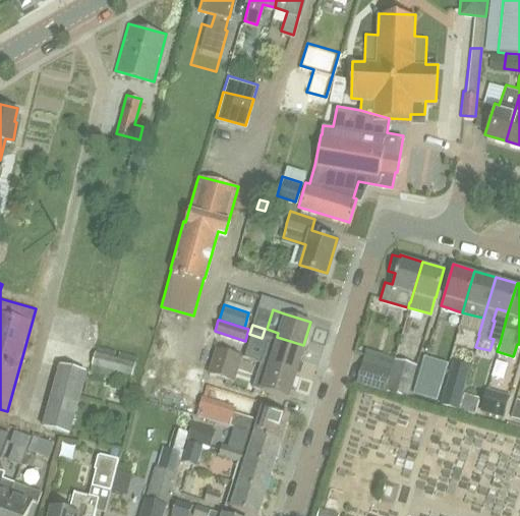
[(295,370),(303,345),(277,337),(278,333),(265,329),(262,338),(266,339),(263,349),(264,349),(261,359),(295,370)]
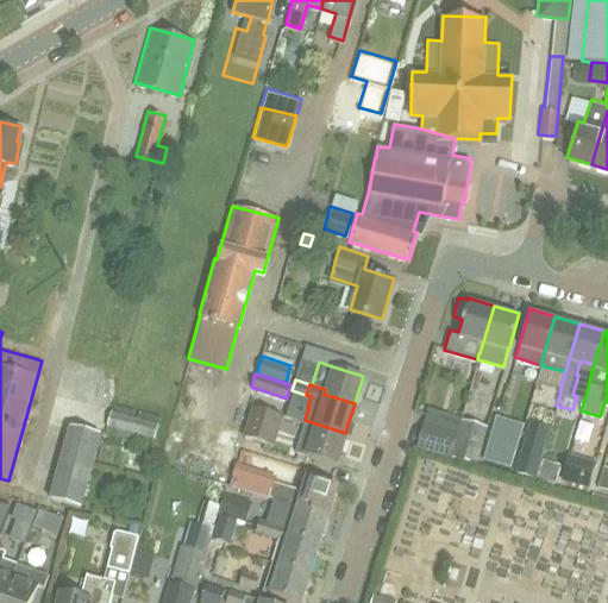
[(136,415),(131,414),(133,407),(112,401),(105,432),(152,444),(154,437),(158,421),(160,414),(138,408),(136,415)]
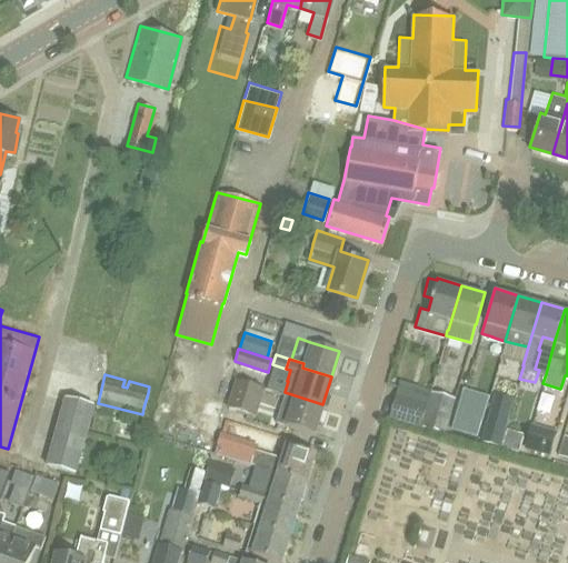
[(256,414),(265,386),(235,378),(227,405),(256,414)]
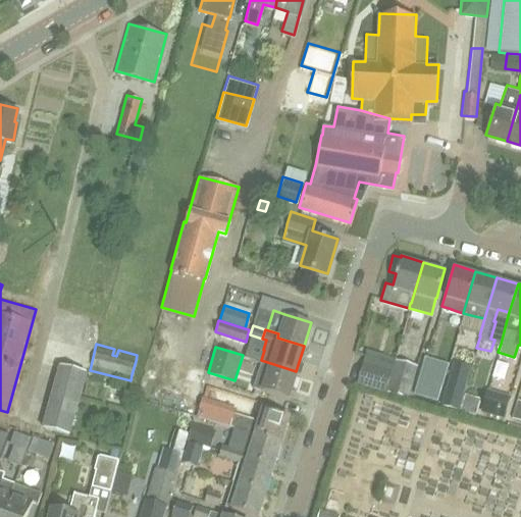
[(386,389),(408,396),(414,373),(417,363),(396,357),(386,389)]
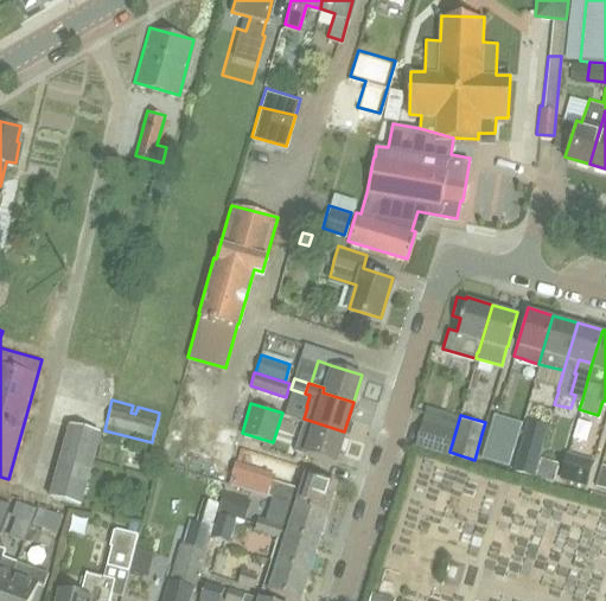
[(414,443),(447,454),(453,436),(455,429),(453,428),(422,417),(414,443)]
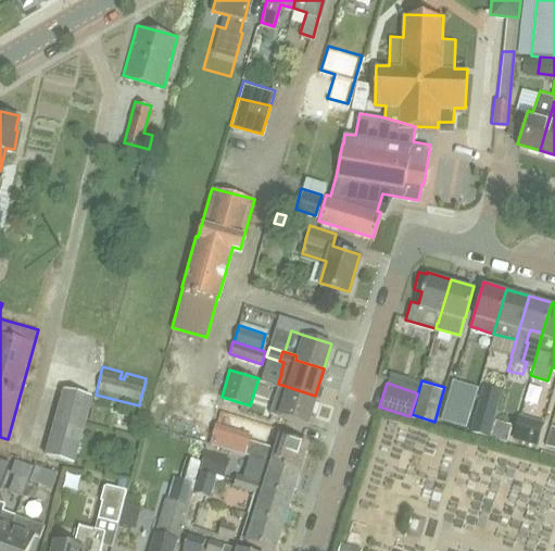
[(307,422),(315,396),(278,384),(275,396),(269,410),(307,422)]
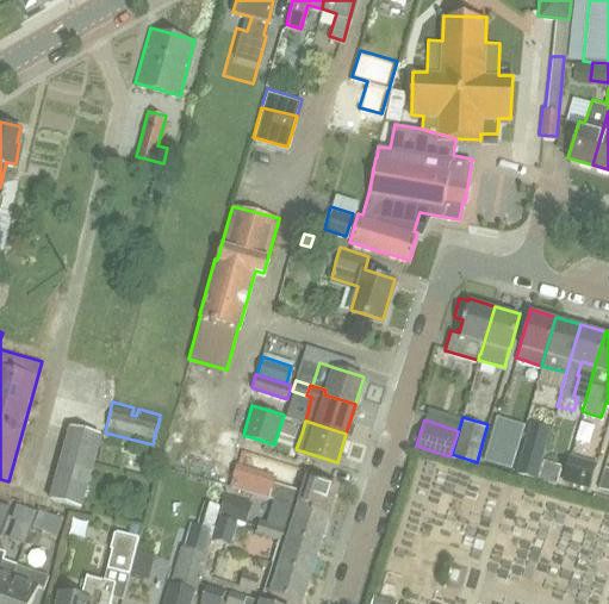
[(80,505),(98,431),(70,424),(51,498),(80,505)]
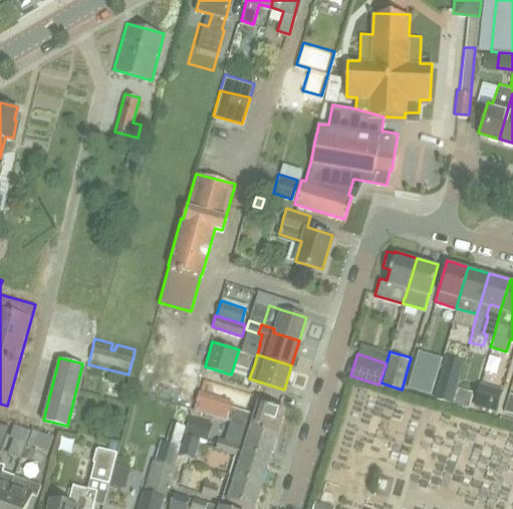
[(431,399),(438,376),(411,368),(405,391),(431,399)]
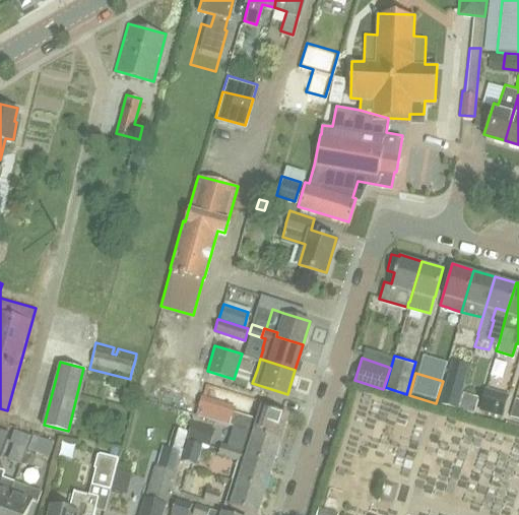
[(439,404),(454,408),(463,381),(448,376),(439,404)]
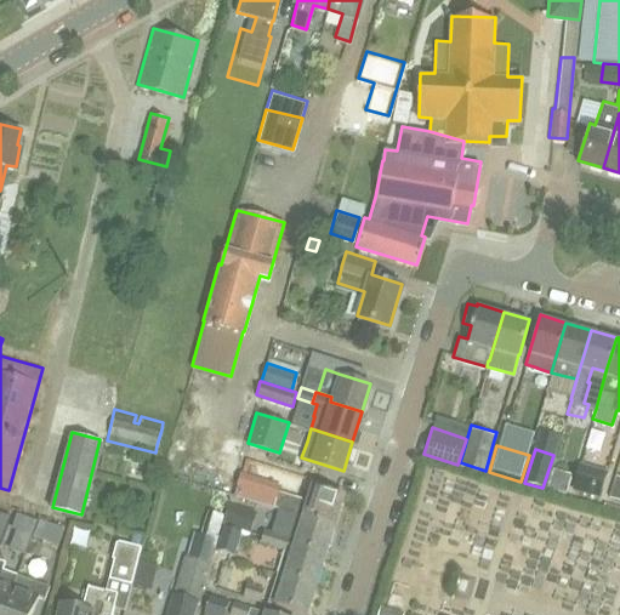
[(566,490),(572,471),(552,465),(546,484),(566,490)]
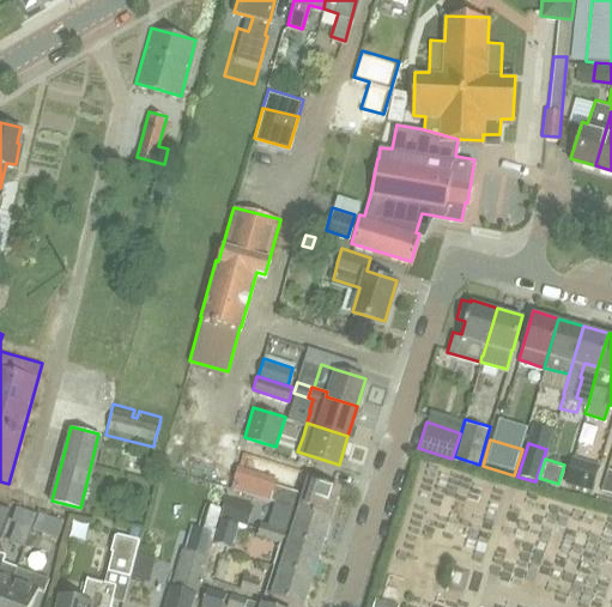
[(592,486),(597,467),(571,460),(565,478),(564,485),(589,493),(592,486)]
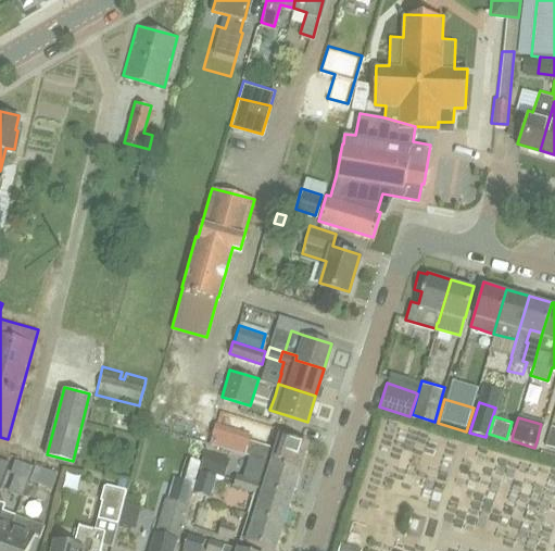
[(554,446),(554,424),(551,423),(544,443),(554,446)]
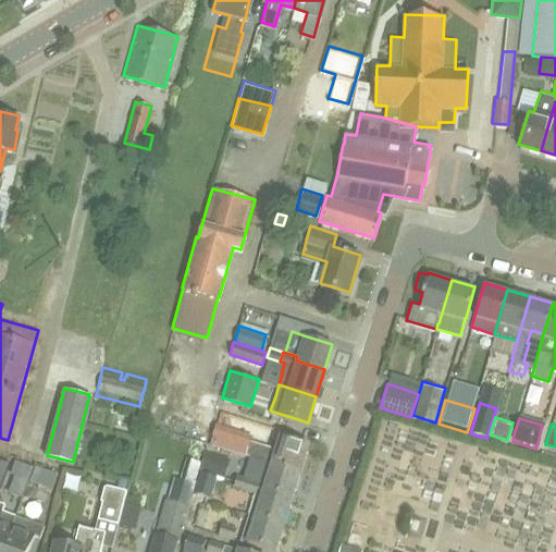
[(229,446),(246,452),(272,461),(272,460),(300,468),(308,442),(281,433),(276,446),(250,438),(249,440),(232,434),(229,446)]
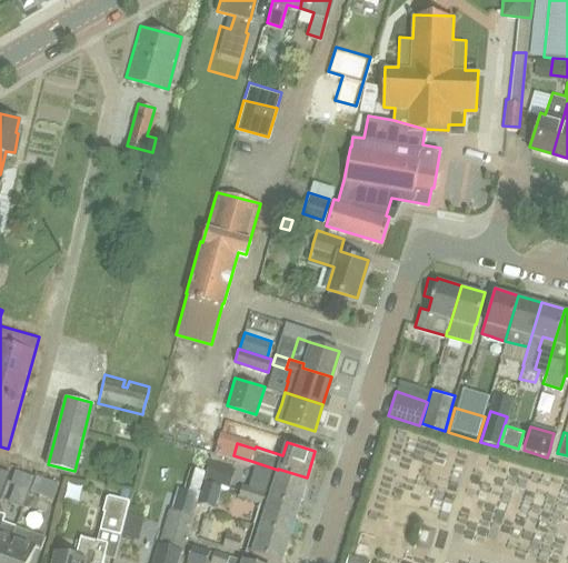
[(205,476),(217,481),(222,463),(210,460),(205,476)]
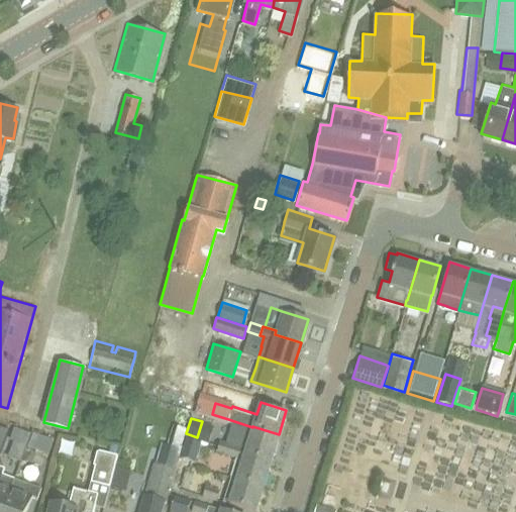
[(0,438),(3,440),(8,427),(0,423),(0,438)]
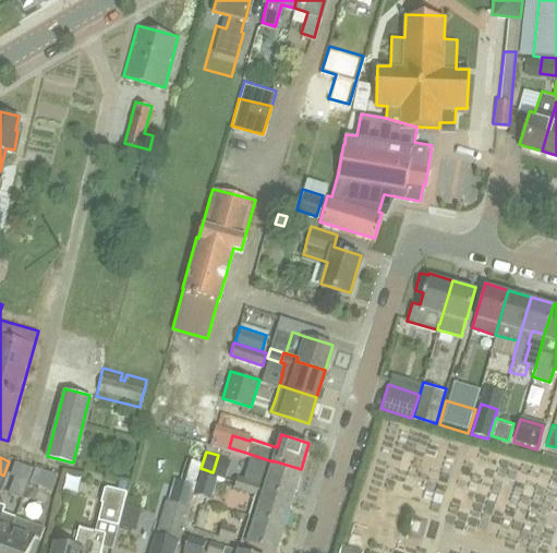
[(28,476),(33,464),(23,460),(19,472),(28,476)]
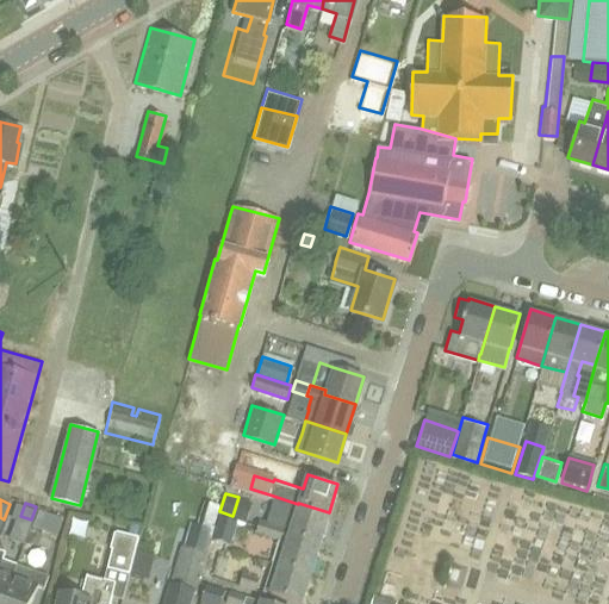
[(319,542),(329,512),(298,503),(298,504),(291,527),(260,517),(258,522),(319,542)]
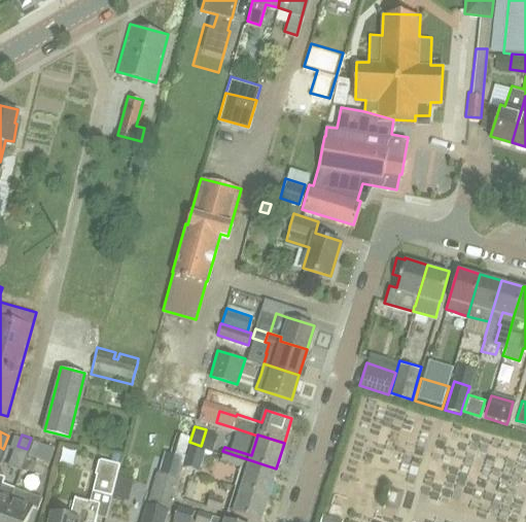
[(34,439),(29,452),(49,459),(55,446),(34,439)]
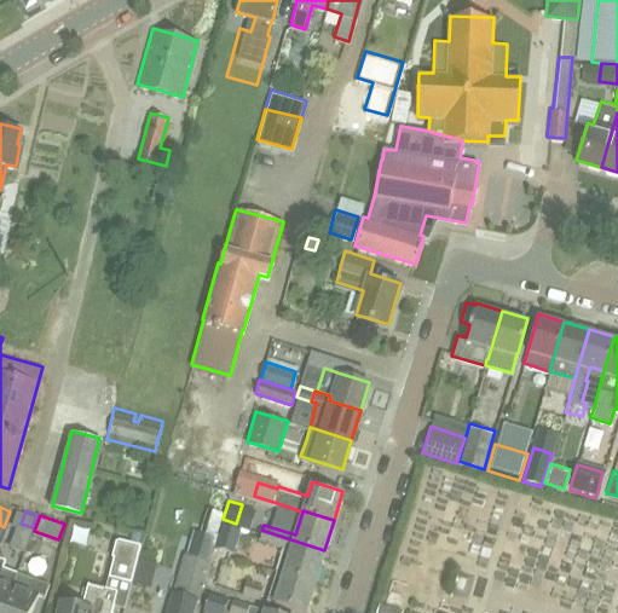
[(204,518),(201,527),(211,531),(214,521),(204,518)]
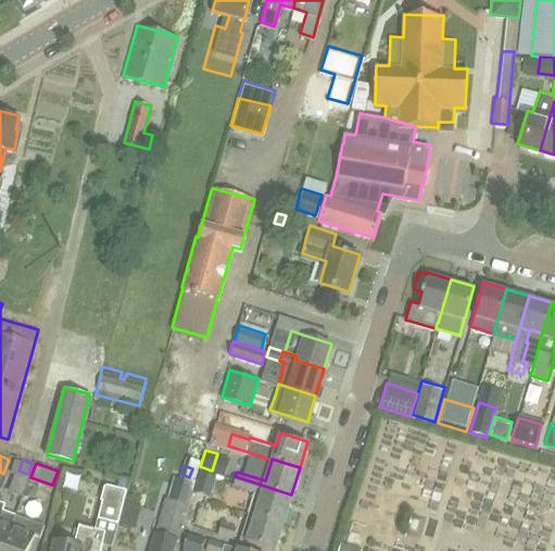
[(209,495),(215,473),(199,468),(193,490),(209,495)]
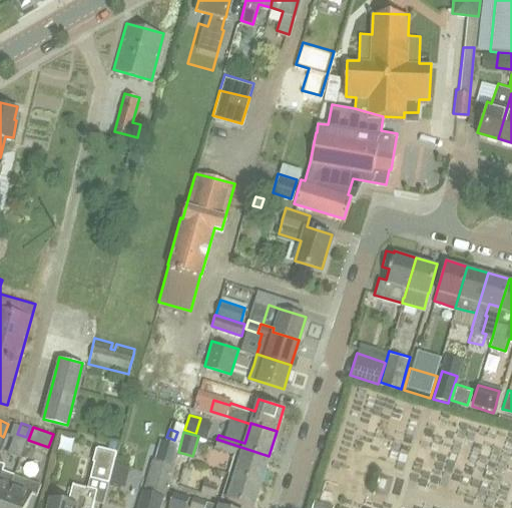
[(261,480),(269,456),(216,439),(215,444),(235,450),(229,470),(261,480)]
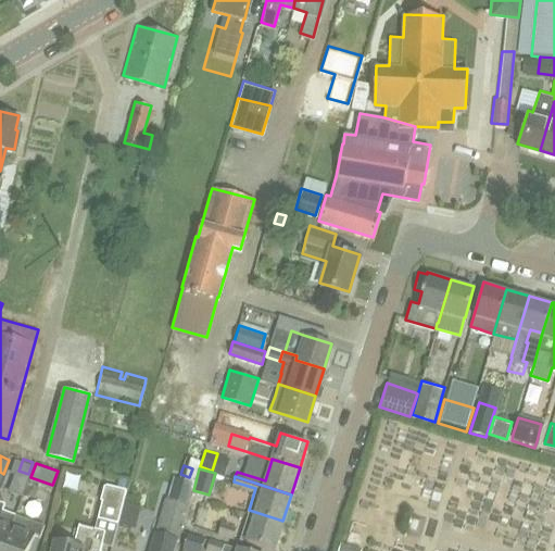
[(117,522),(126,488),(106,483),(98,516),(117,522)]
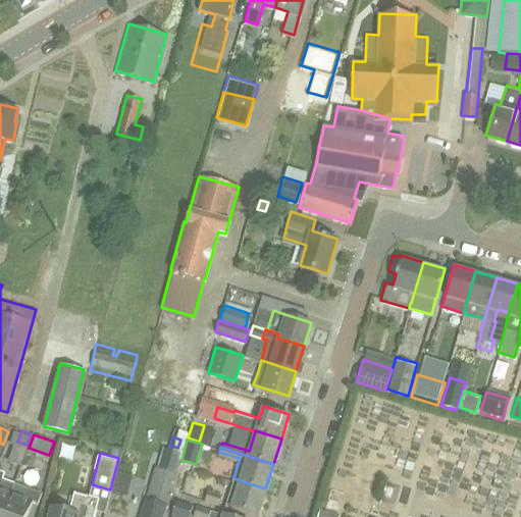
[(162,516),(176,471),(159,465),(149,498),(145,497),(139,516),(162,516)]
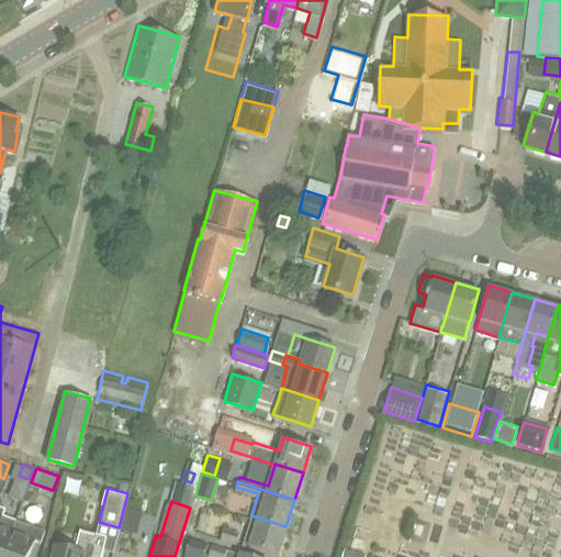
[(0,556),(15,517),(2,513),(4,507),(0,504),(0,556)]
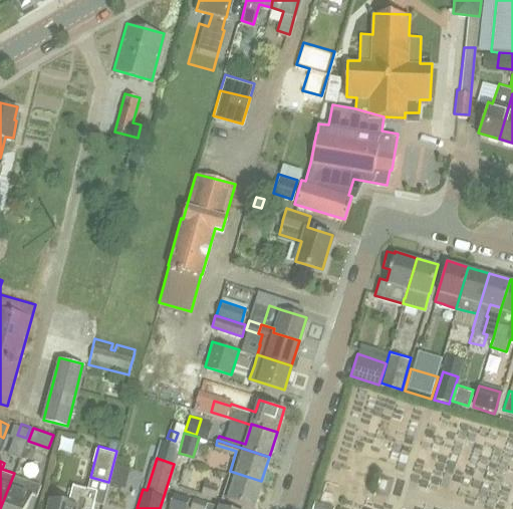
[(134,485),(139,466),(125,462),(119,481),(134,485)]
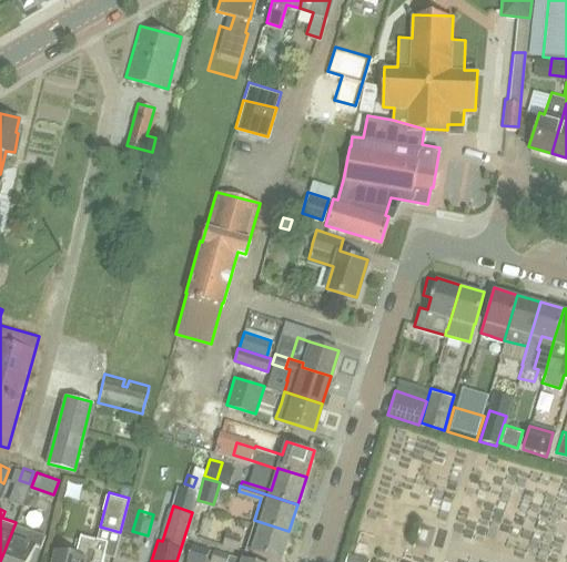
[(281,559),(289,531),(254,520),(245,549),(252,551),(252,550),(281,559)]
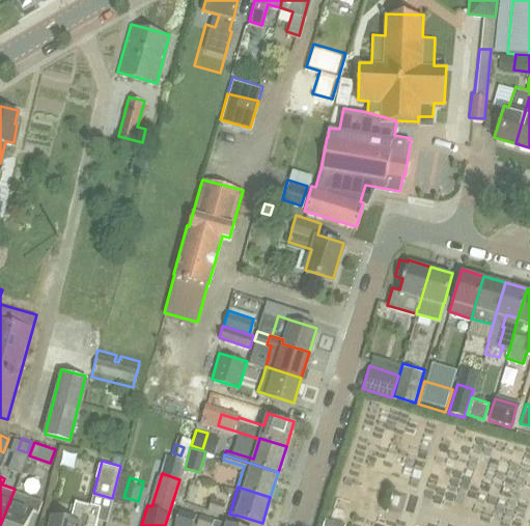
[(37,509),(42,499),(15,489),(0,525),(24,525),(32,507),(37,509)]
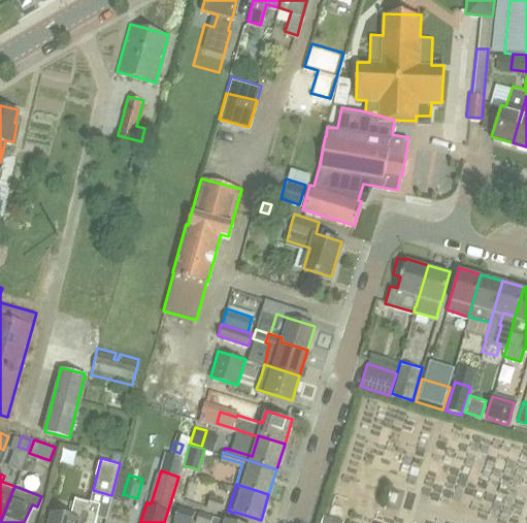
[(222,508),(225,498),(210,493),(207,502),(222,508)]
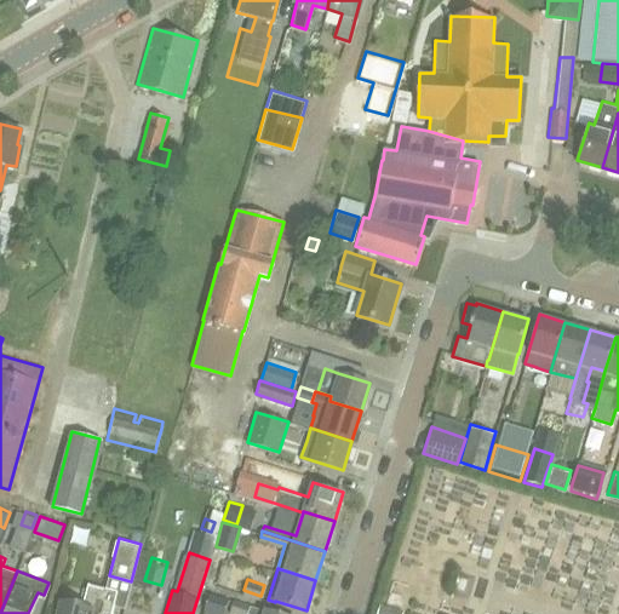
[(110,613),(118,590),(87,583),(81,608),(62,602),(58,613),(110,613)]
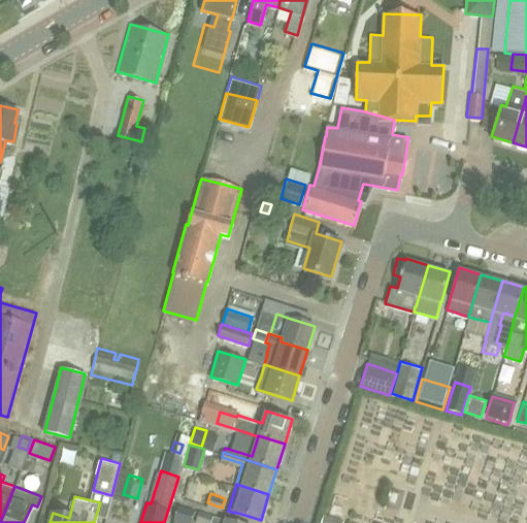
[(178,503),(172,522),(190,522),(195,509),(178,503)]
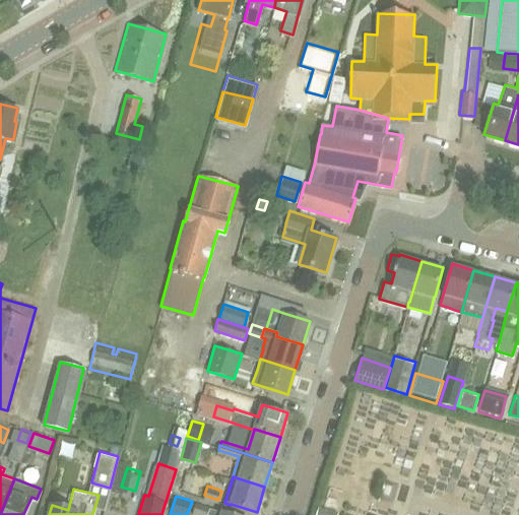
[(222,511),(208,507),(209,506),(196,502),(193,511),(205,514),(240,514),(222,510),(222,511)]
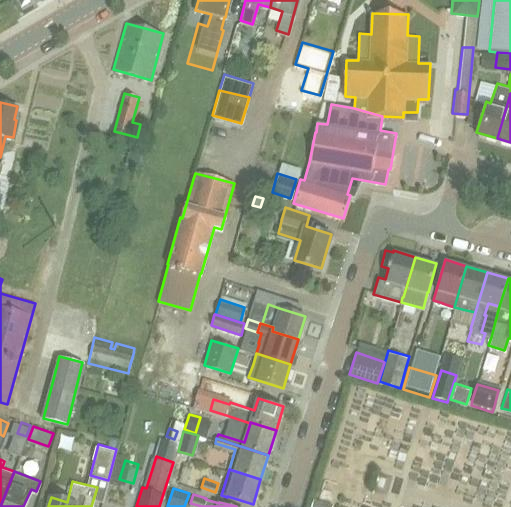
[(331,506),(333,503),(314,497),(310,506),(331,506)]
